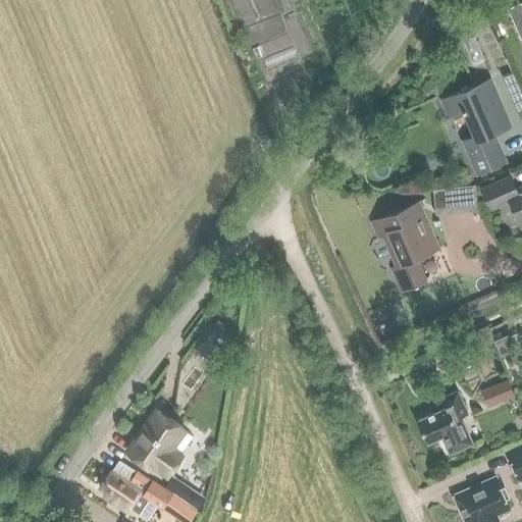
[(521,1),(507,8),(520,38),(521,37),(521,1)]
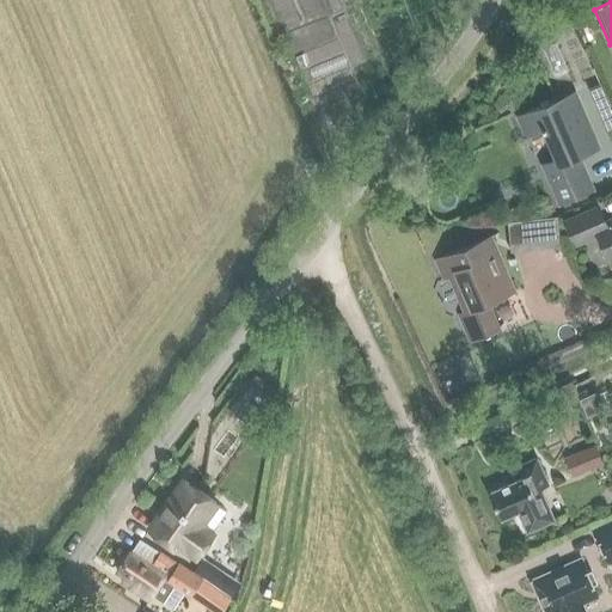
[(587,25),(579,29),(585,42),(593,38),(587,25)]
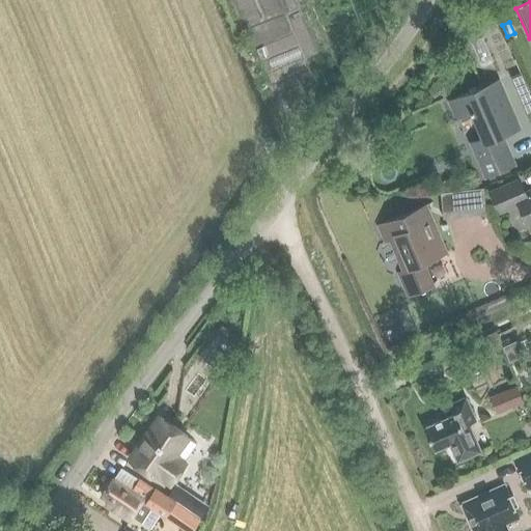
[(502,135),(519,128),(498,81),(481,88),(480,86),(447,101),(455,119),(472,112),(482,137),(469,142),(484,177),(514,165),(502,135)]
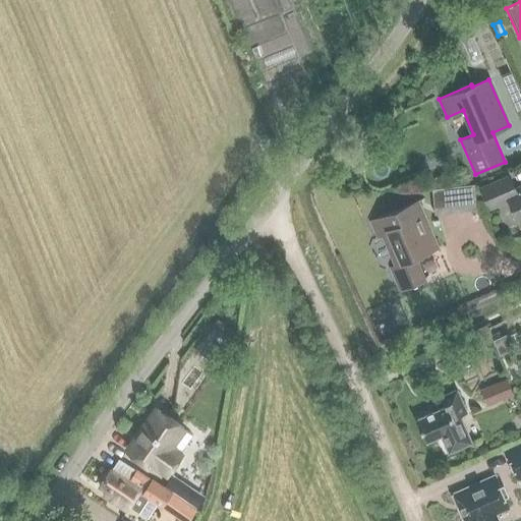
[(503,85),(509,99),(518,95),(512,81),(503,85)]
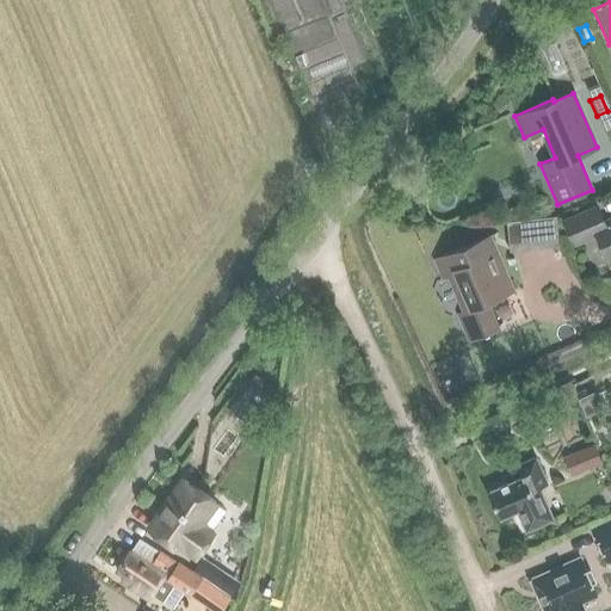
[(597,208),(566,222),(574,242),(597,233),(609,261),(610,259),(610,218),(604,223),(597,208)]
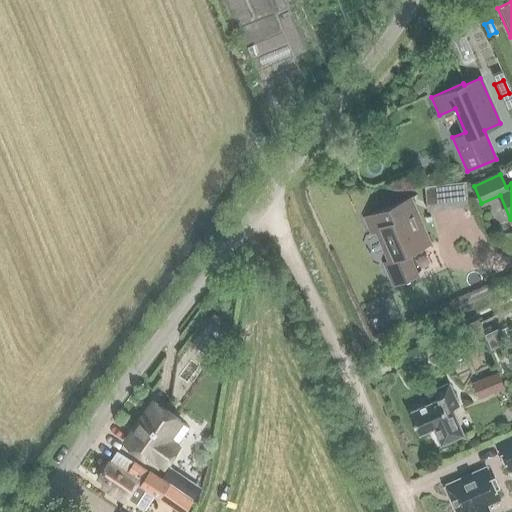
[(423,184),(424,209),(465,207),(464,182),(423,184)]
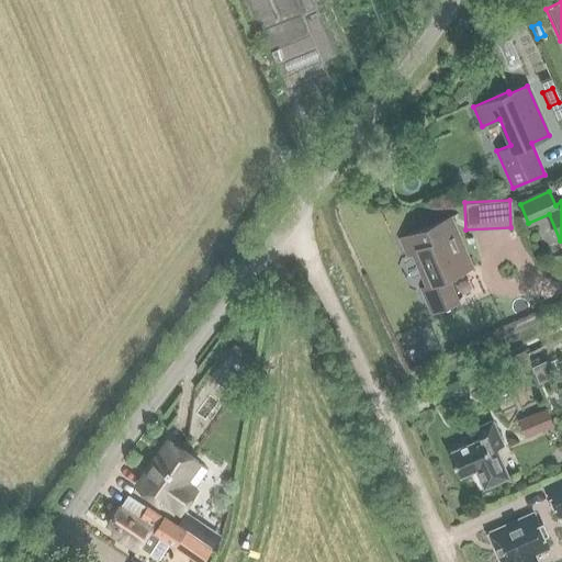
[(448,278),(473,267),(451,216),(398,238),(406,257),(418,251),(433,283),(420,289),(430,314),(459,302),(448,278)]
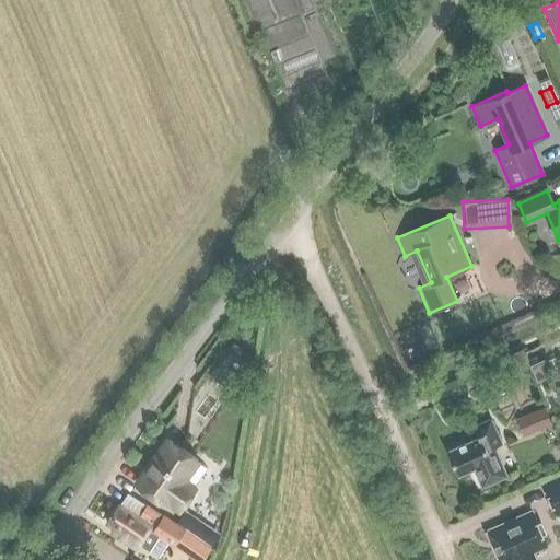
[(523,349),(501,359),(509,377),(531,369),(529,368),(532,366),(523,349)]
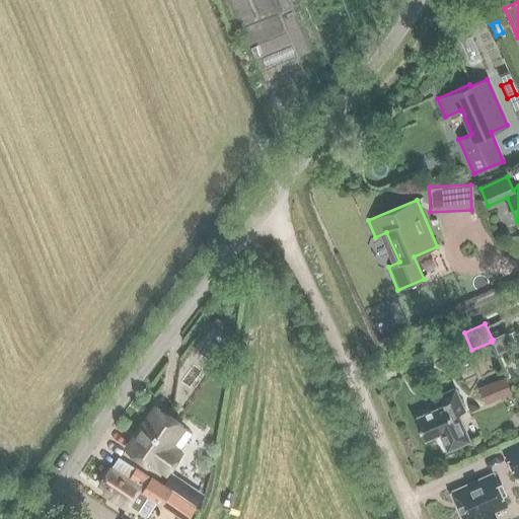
[(493,340),(491,341),(492,342),(498,356),(513,349),(505,334),(493,340)]
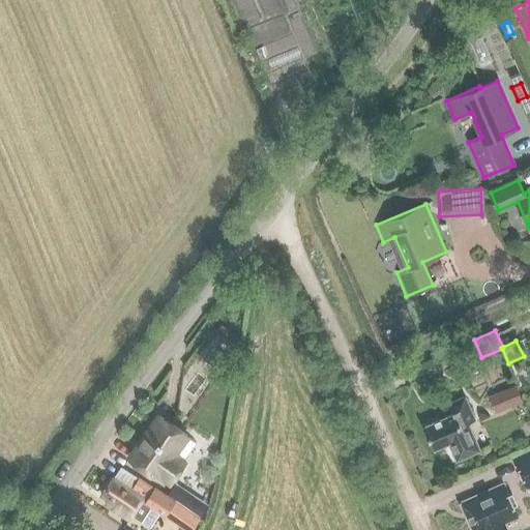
[(521,402),(513,386),(489,398),(496,413),(521,402)]
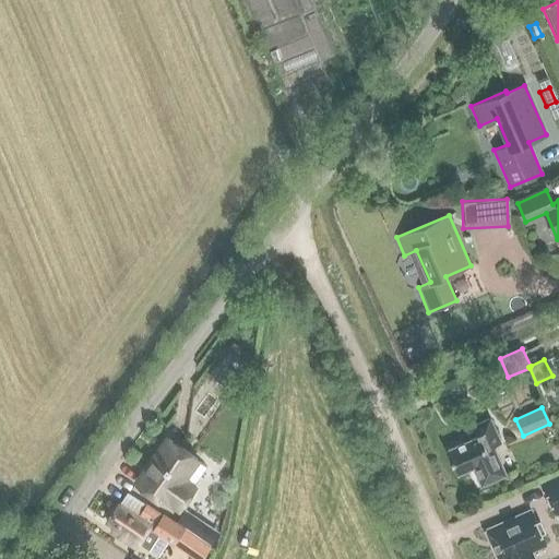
[(498,442),(488,420),(475,427),(478,436),(447,450),(458,474),(473,467),(482,488),(508,476),(494,444),(498,442)]
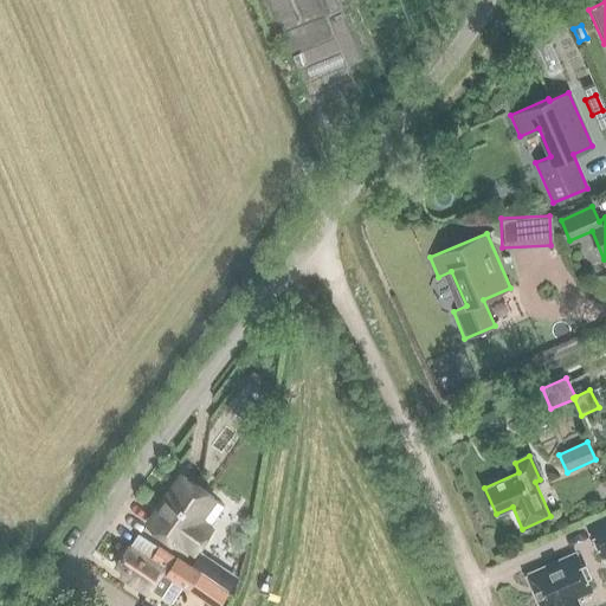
[(163,519),(155,530),(179,547),(180,548),(182,545),(195,554),(212,530),(210,528),(224,508),(213,501),(214,500),(184,477),(158,513),(163,519)]
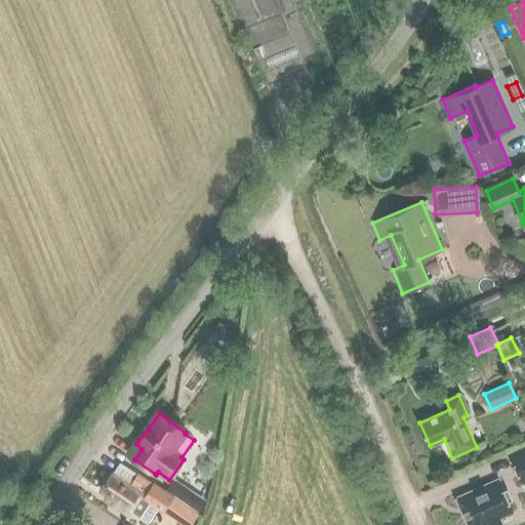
[(524,444),(509,451),(521,480),(524,478),(524,444)]
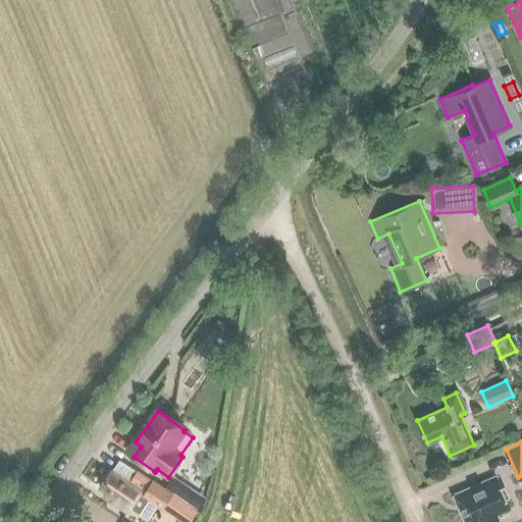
[(127,484),(109,472),(100,486),(107,491),(104,497),(126,511),(129,506),(141,514),(149,500),(157,505),(158,506),(163,509),(163,508),(165,504),(172,493),(166,490),(153,481),(153,482),(136,471),(127,484)]
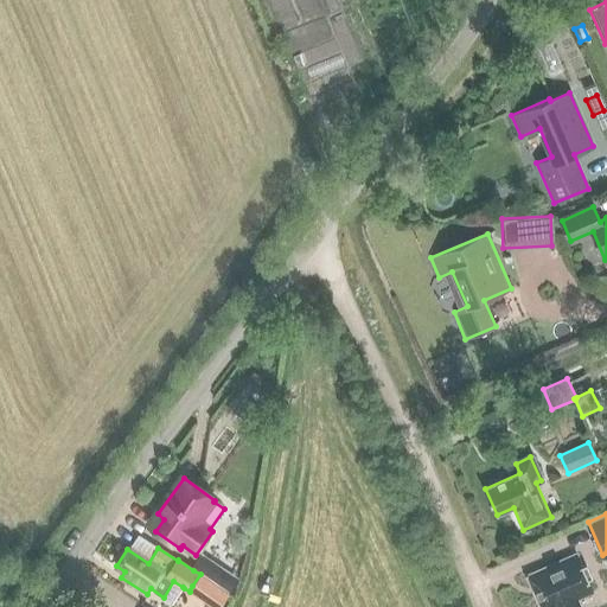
[(580,606),(576,596),(592,589),(575,551),(529,573),(538,595),(536,596),(540,606),(541,606),(543,606),(551,606),(580,606)]
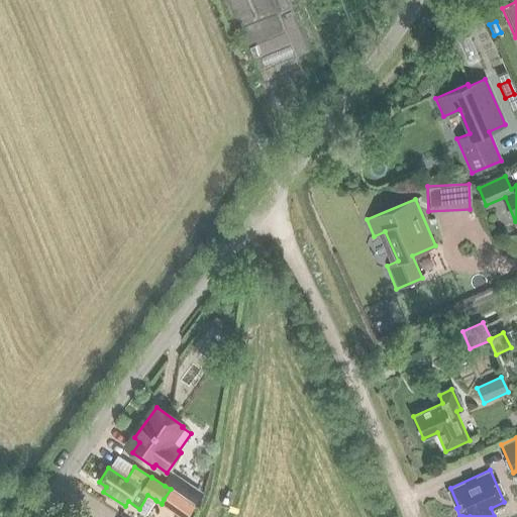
[(202,493),(169,471),(162,482),(195,504),(202,493)]
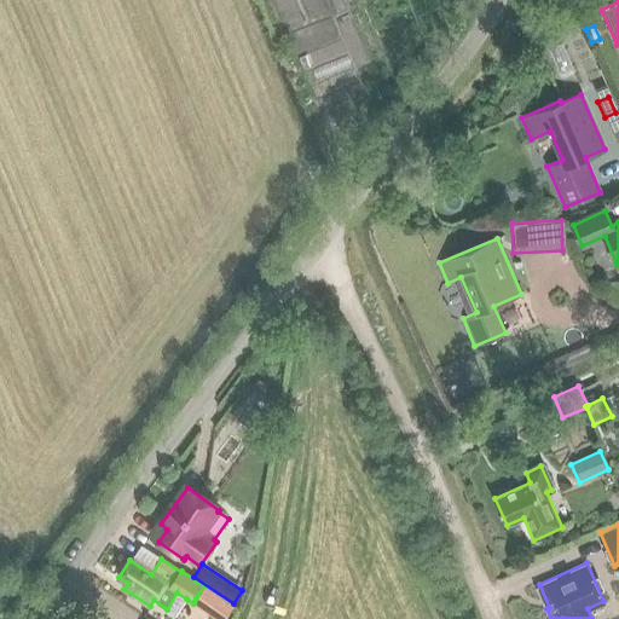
[(224,597),(204,585),(196,597),(194,602),(203,608),(206,603),(215,609),(223,600),(224,597)]
